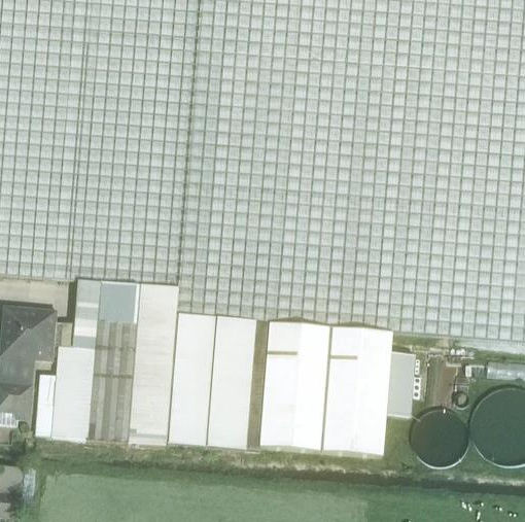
[(58,321),(54,346),(64,347),(56,436),(170,445),(170,447),(183,449),(184,444),(307,454),(345,456),(357,458),(383,460),(393,329),(524,342),(524,0),(0,0),(0,273),(78,279),(74,322),(58,321)]
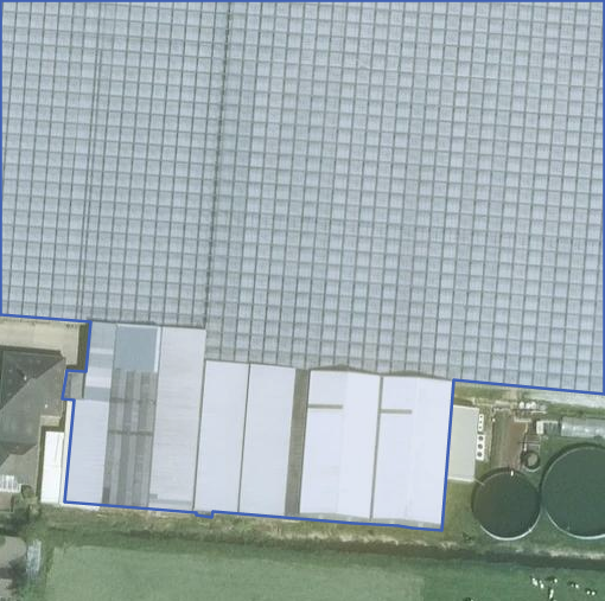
[(0,428),(0,429),(0,472),(19,474),(19,480),(34,481),(34,480),(39,419),(59,420),(62,398),(67,370),(68,357),(7,352),(0,428)]
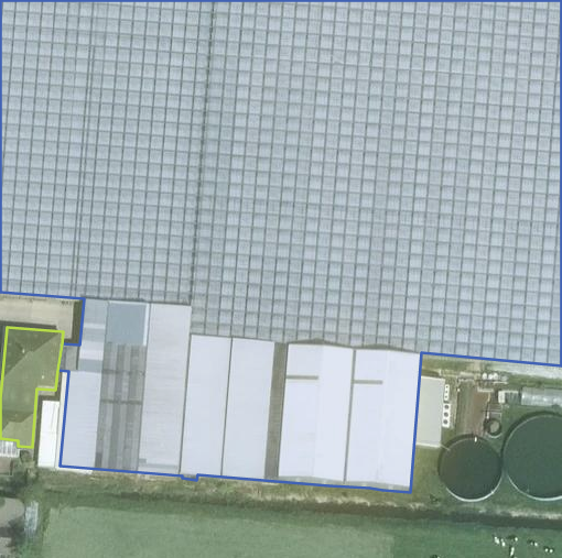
[(561,414),(553,412),(543,409),(538,411),(530,412),(520,416),(515,422),(509,427),(505,435),(503,442),(501,451),(503,458),(505,466),(508,473),(512,480),(518,484),(525,489),(533,492),(541,493),(550,492),(557,491),(561,489),(561,414)]
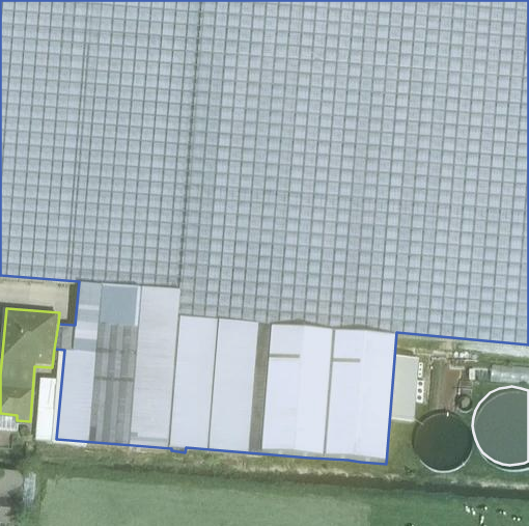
[(469,438),(469,437),(469,431),(467,426),(465,421),(460,416),(456,413),(452,410),(442,408),(435,408),(429,409),(423,413),(419,415),(415,420),(413,424),(411,430),(410,436),(410,442),(411,447),(414,453),(418,458),(421,461),(426,464),(438,467),(443,467),(449,466),(454,463),(460,459),(464,454),(467,449),(469,443),(469,438)]
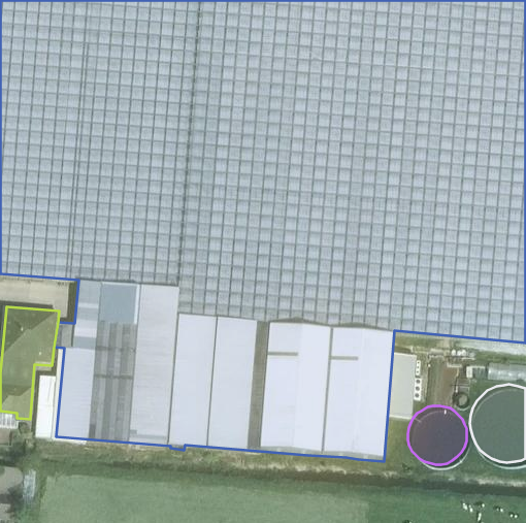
[(0,492),(0,516),(22,518),(24,494),(0,492)]
